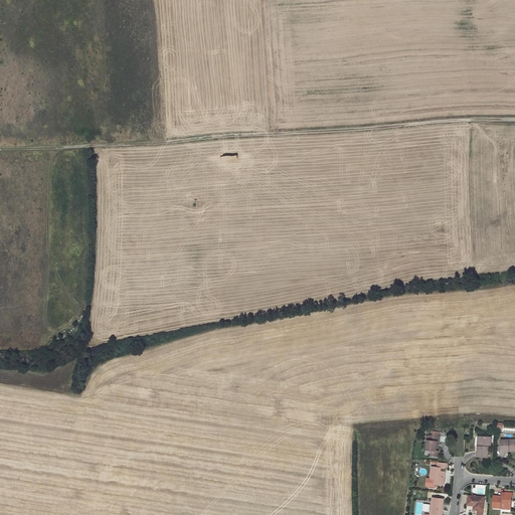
[(430,456),(438,457),(439,451),(437,451),(438,446),(438,442),(440,442),(440,437),(439,437),(432,436),(428,436),(425,436),(425,440),(426,440),(425,450),(431,451),(430,456)]
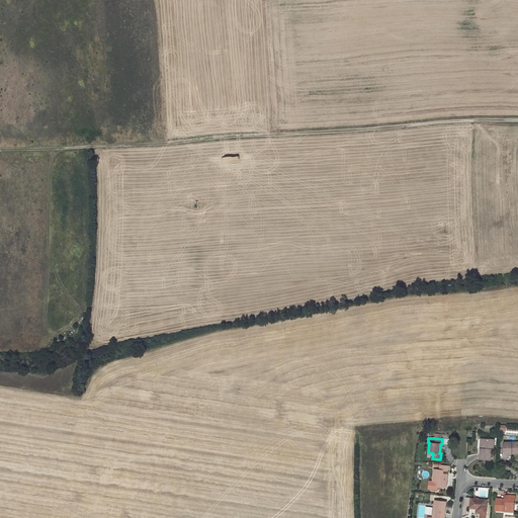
[(494,439),(483,439),(483,448),(481,448),(480,459),(491,459),(492,449),(494,449),(494,439)]
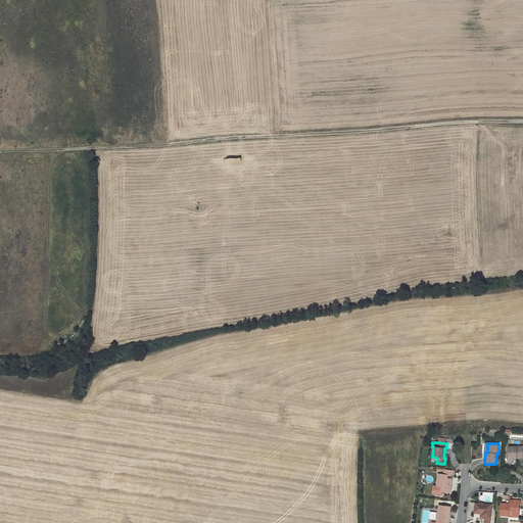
[(522,455),(522,445),(509,446),(509,459),(517,458),(517,456),(522,455)]
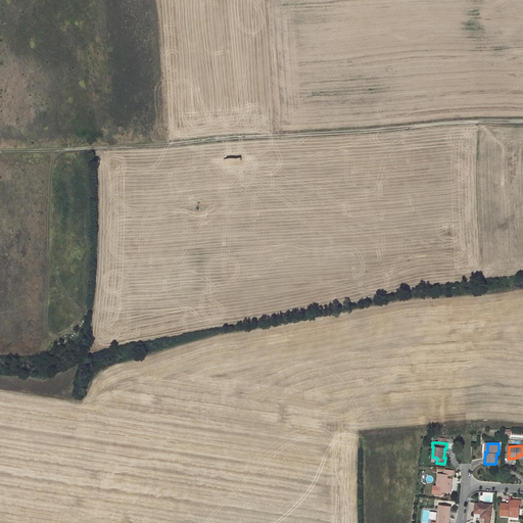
[(450,483),(450,479),(447,478),(447,475),(453,476),(453,470),(444,469),(444,470),(444,471),(444,475),(438,474),(437,486),(441,487),(441,491),(450,492),(452,484),(450,483)]
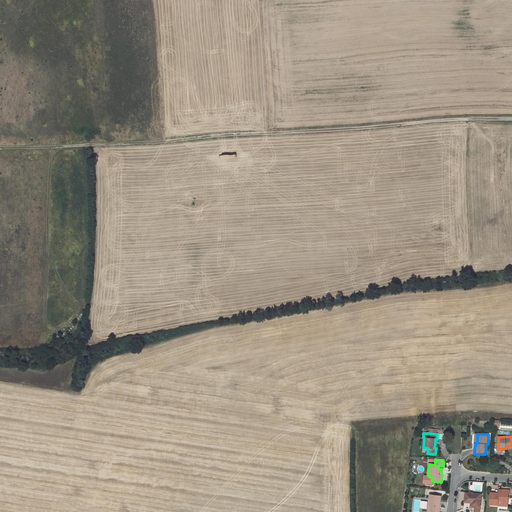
[(491,492),(490,505),(498,505),(498,503),(508,503),(508,494),(509,494),(509,490),(502,490),(502,493),(499,493),(491,492)]
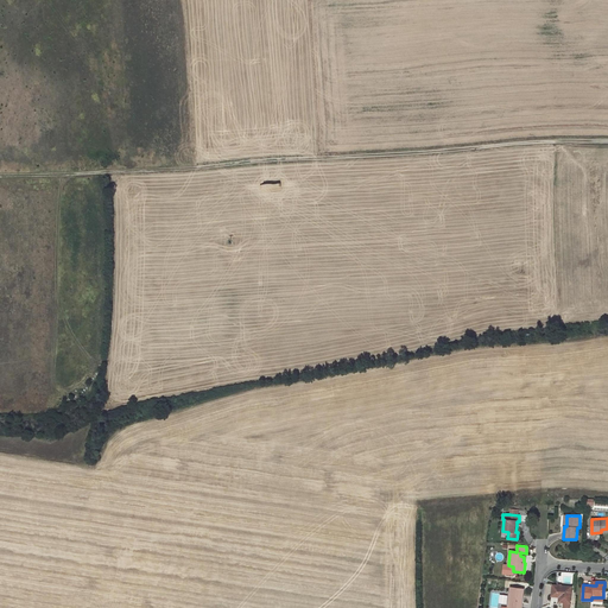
[(571,587),(552,586),(551,596),(559,597),(559,602),(570,603),(571,587)]
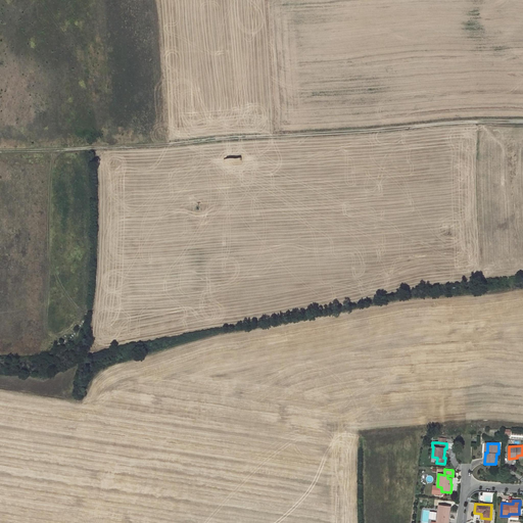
[(437,522),(440,522),(446,522),(447,517),(449,518),(449,514),(450,507),(439,506),(437,522)]
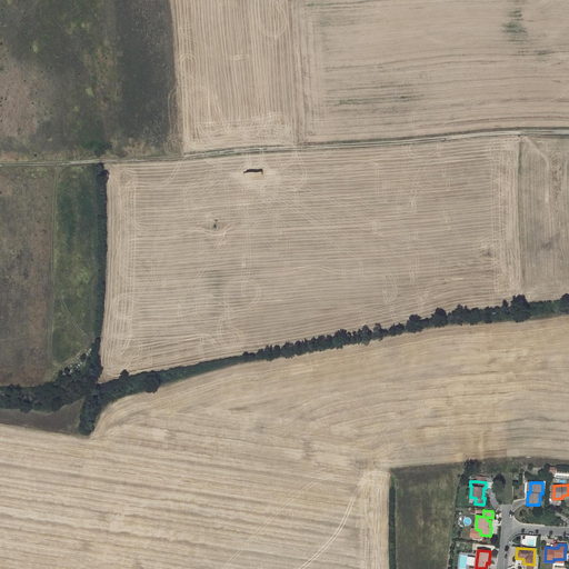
All buildings are outlined.
